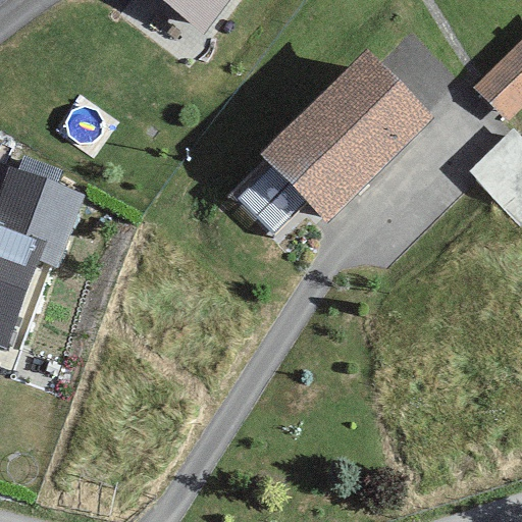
[(159,0),(205,34),(229,0),(159,0)]
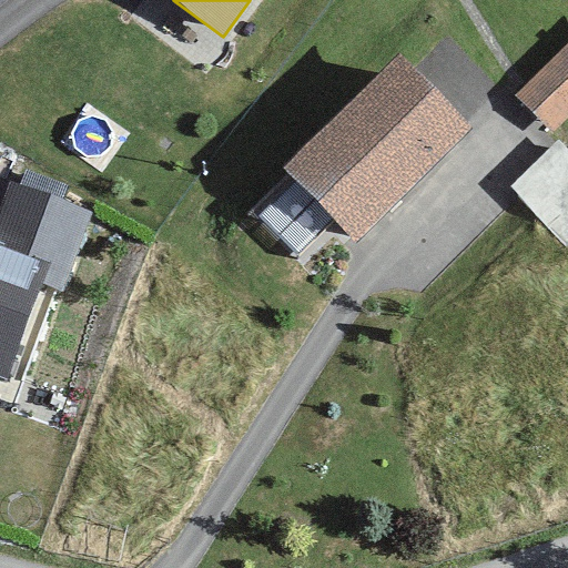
[(567,118),(567,44),(517,97),(554,132),(567,118)]
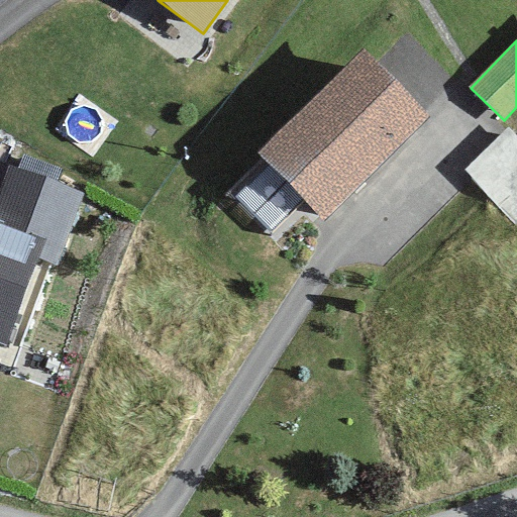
[(430,116),(364,49),(259,152),(325,220),(430,116)]
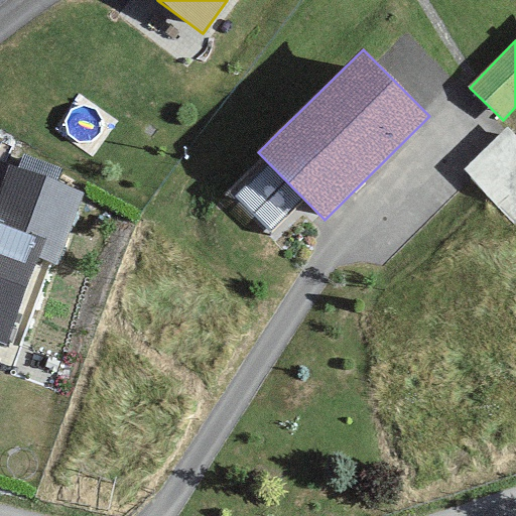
[(515,223),(515,136),(508,128),(464,170),(515,225),(515,223)]
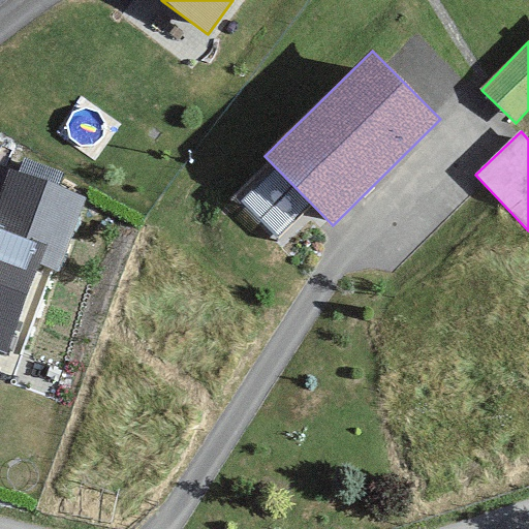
[(0,201),(0,349),(8,353),(40,266),(60,272),(87,198),(58,188),(63,173),(24,158),(18,175),(11,172),(0,201)]
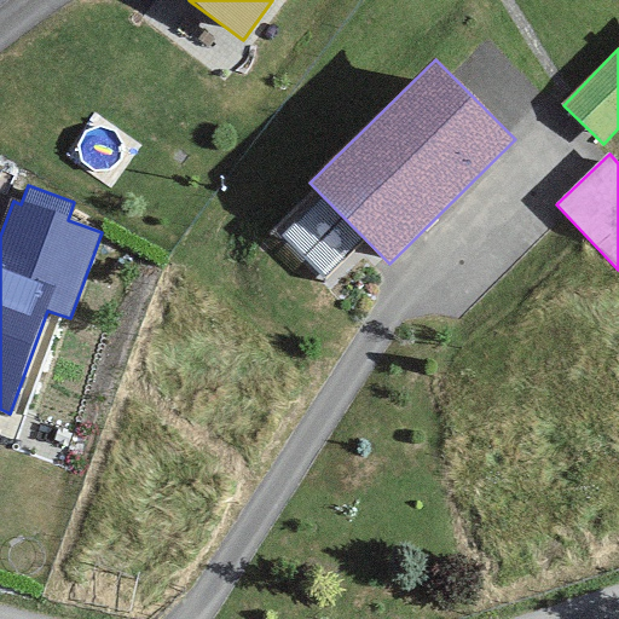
All buildings are outlined.
